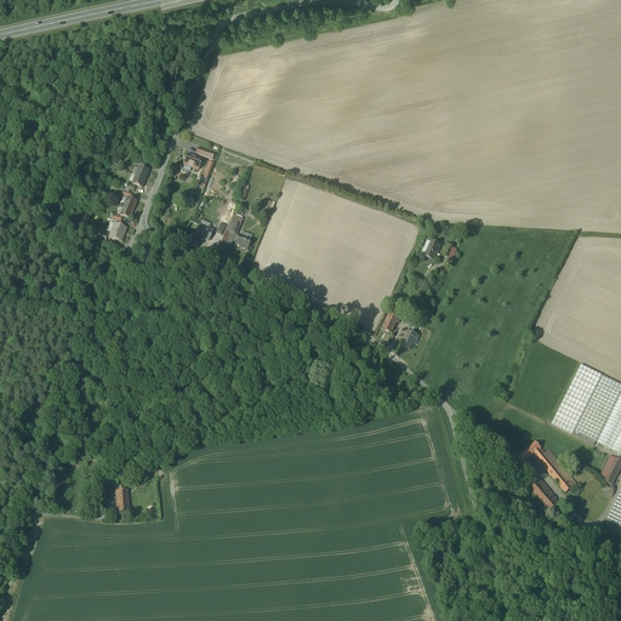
[(199,148),(197,154),(212,160),(215,154),(199,148)]
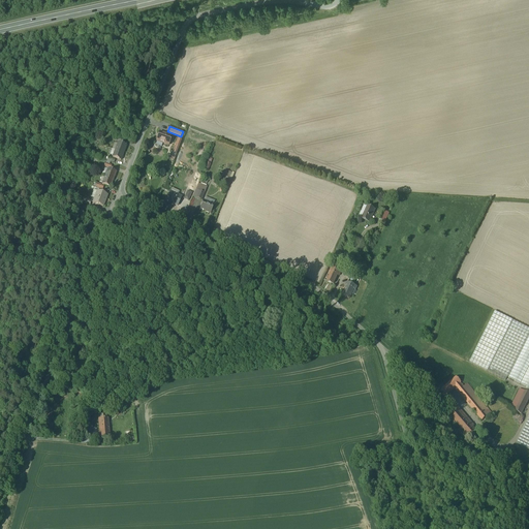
[(160,132),(157,141),(167,145),(168,145),(170,141),(168,141),(170,136),(160,132)]
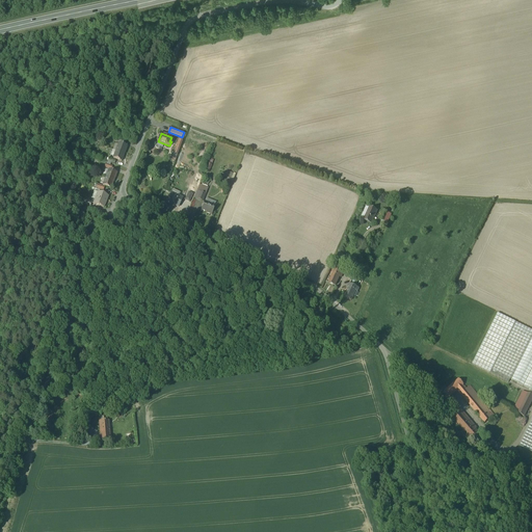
[(183,141),(179,139),(174,154),(177,155),(183,141)]
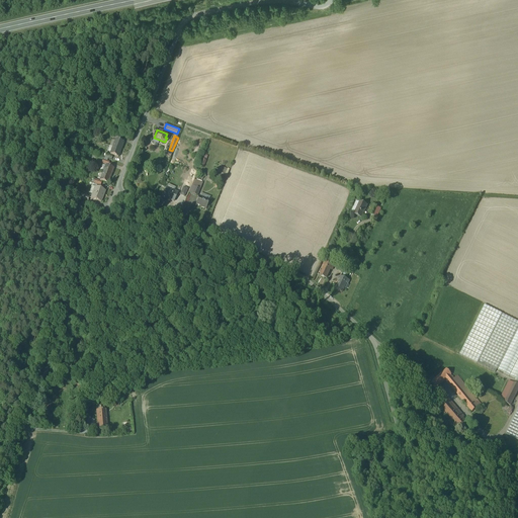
[(116,140),(110,154),(118,157),(123,143),(116,140)]
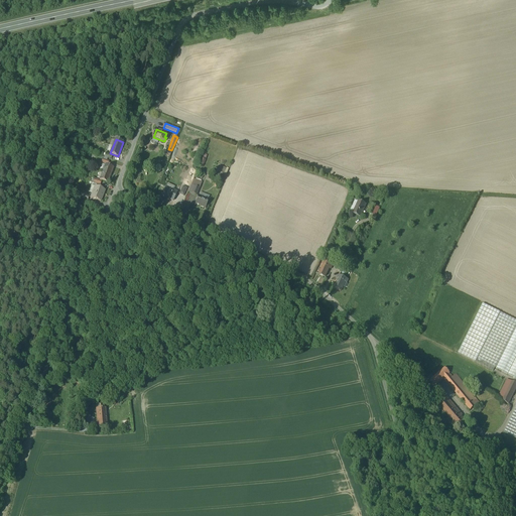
[(106,165),(100,179),(108,182),(113,168),(106,165)]
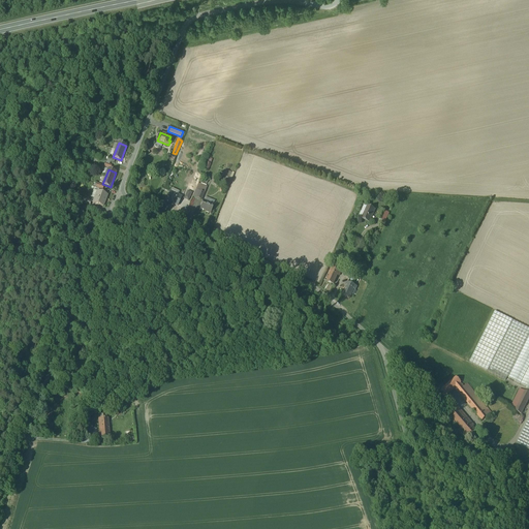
[(231,174),(224,170),(221,178),(228,180),(231,174)]
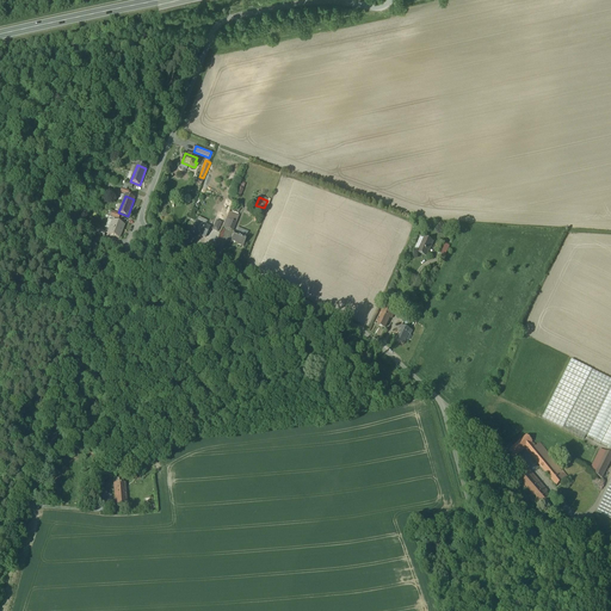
[(223,227),(233,232),(239,216),(229,213),(227,220),(226,218),(223,227)]
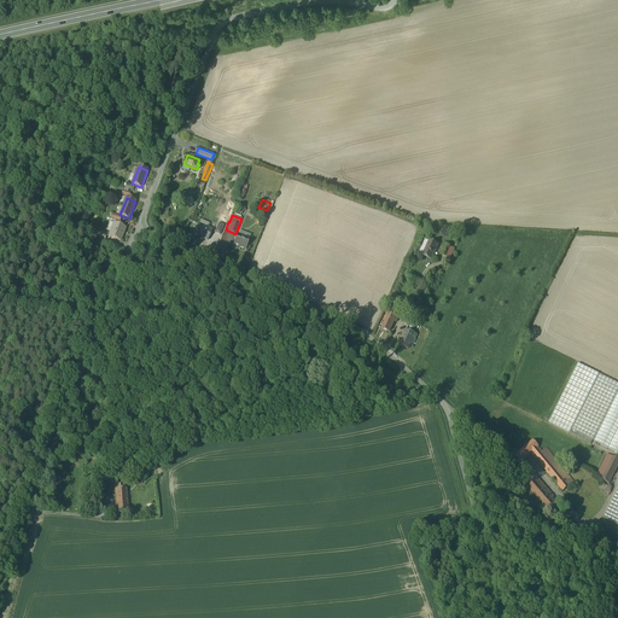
[(114,223),(109,237),(121,242),(126,228),(114,223)]
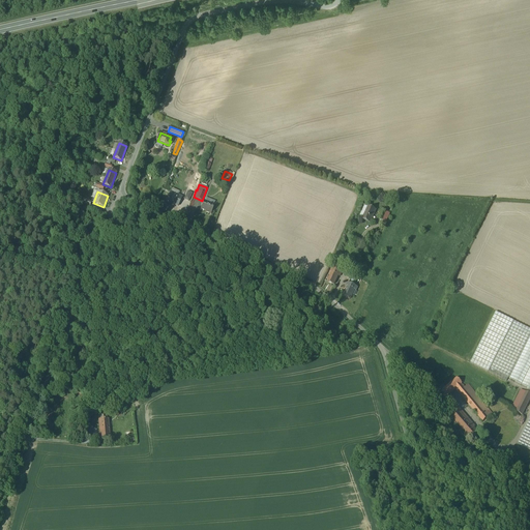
[(171,203),(178,206),(182,198),(171,193),(167,201),(167,203),(170,205),(171,203)]
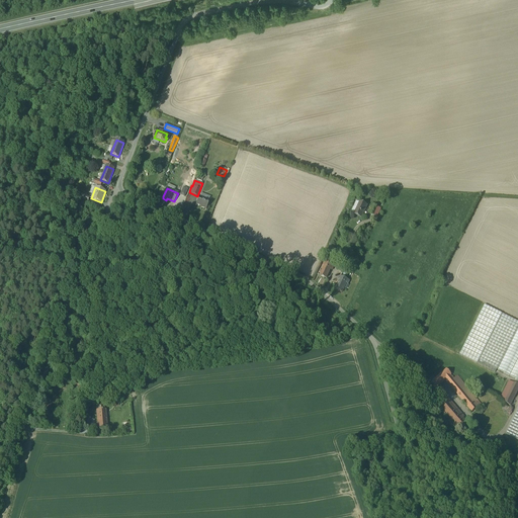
[(200,206),(206,208),(209,200),(199,196),(196,204),(200,206)]
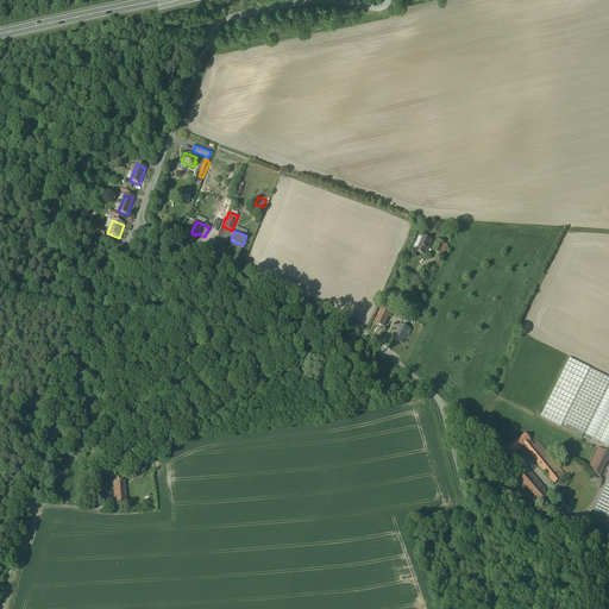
[(424,238),(416,252),(425,256),(432,242),(424,238)]
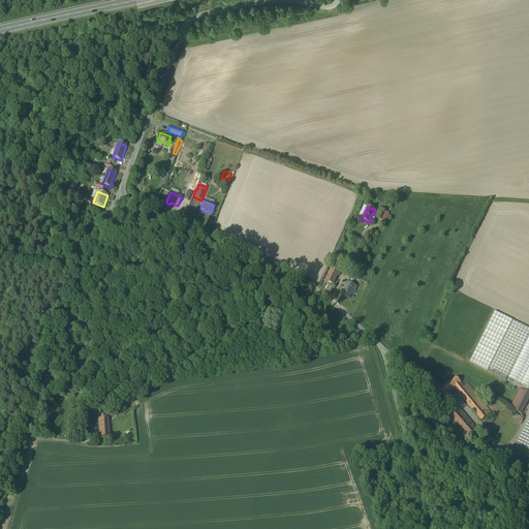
[(341,273),(332,269),(330,272),(332,273),(328,281),(334,284),(338,276),(339,276),(341,273)]
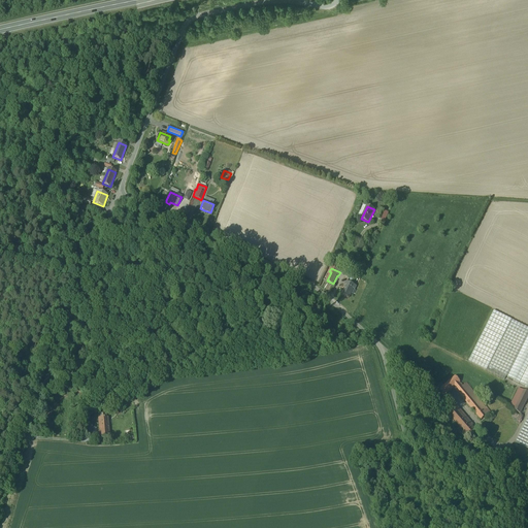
[(347,286),(342,295),(349,298),(353,289),(355,290),(357,287),(347,282),(345,286),(347,286)]
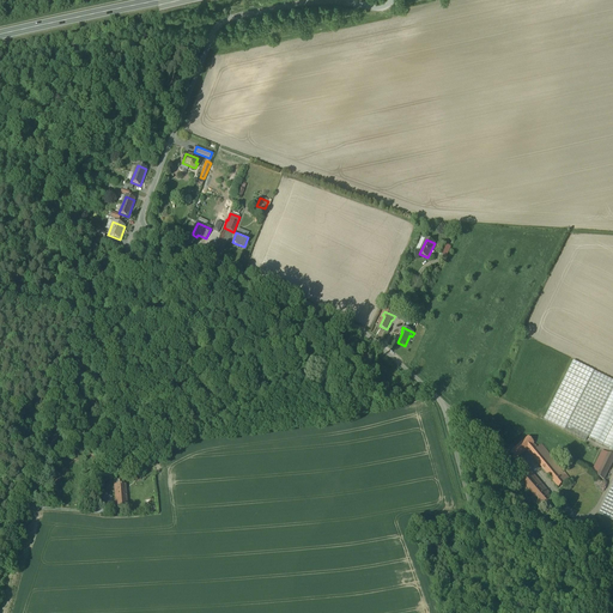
[(612,449),(612,381),(574,362),(544,420),(586,441),(588,437),(612,449)]
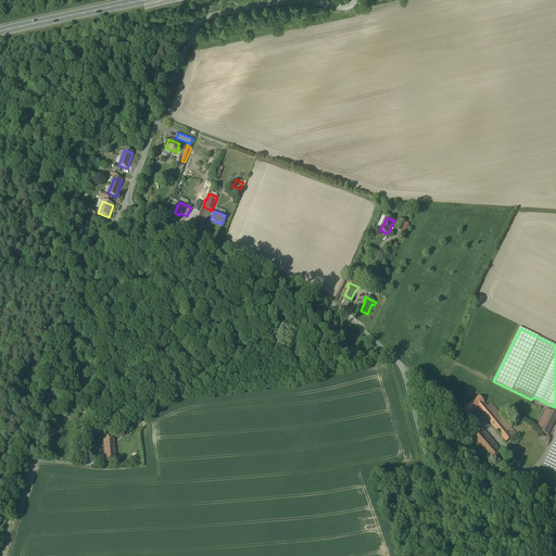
[(452,424),(455,428),(478,408),(507,442),(516,434),(491,404),(487,407),(483,403),(484,403),(480,396),(452,420),(454,421),(452,424)]
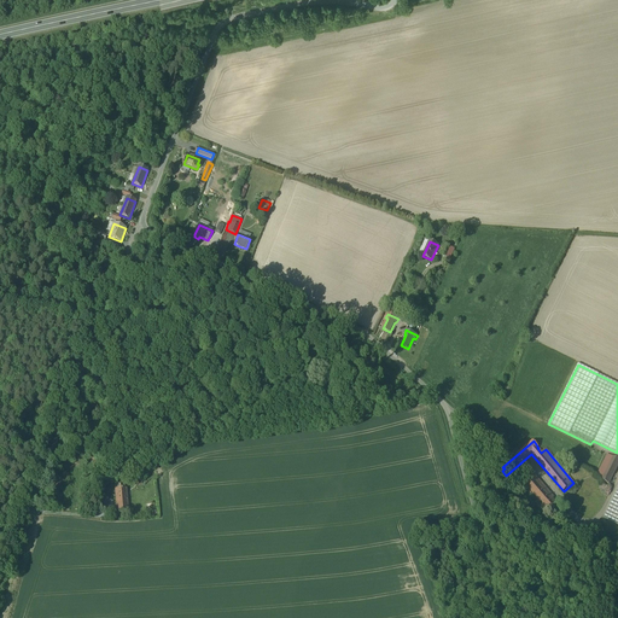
[(617,465),(617,460),(608,455),(598,476),(602,478),(601,481),(608,484),(617,465)]
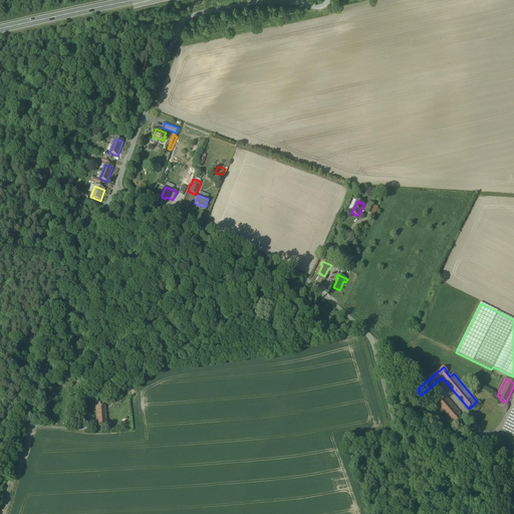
[(445,397),(437,405),(453,421),(449,425),(453,429),(463,419),(460,415),(461,414),(445,397)]
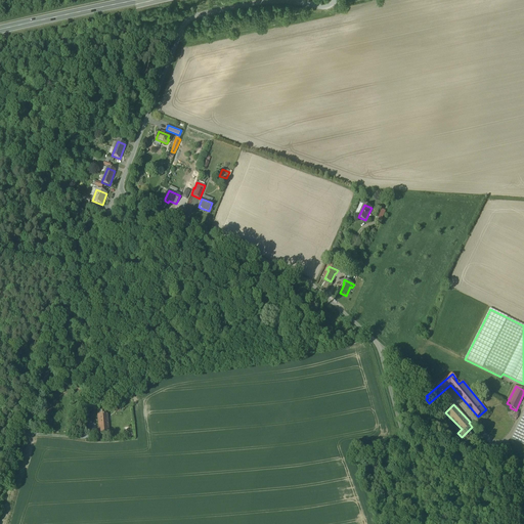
[(523,413),(512,439),(523,445),(523,413)]
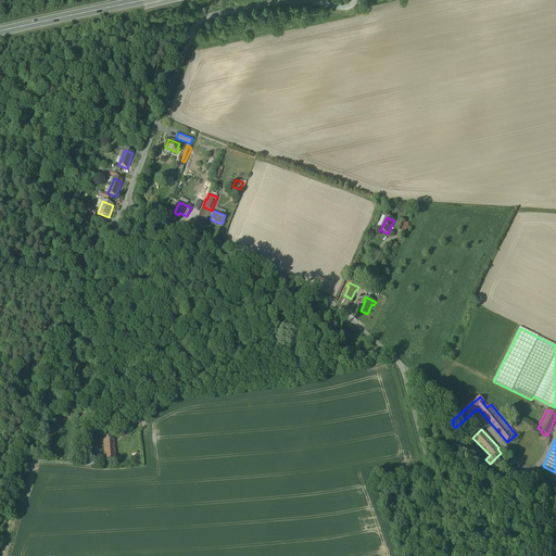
[(113,440),(103,441),(105,459),(115,458),(113,440)]
